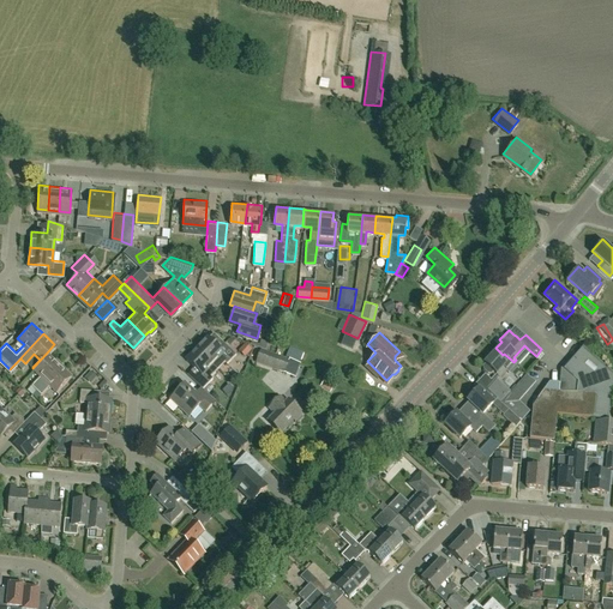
[(197,345),(217,365),(224,357),(227,360),(235,350),(223,339),(218,344),(208,333),(197,345)]
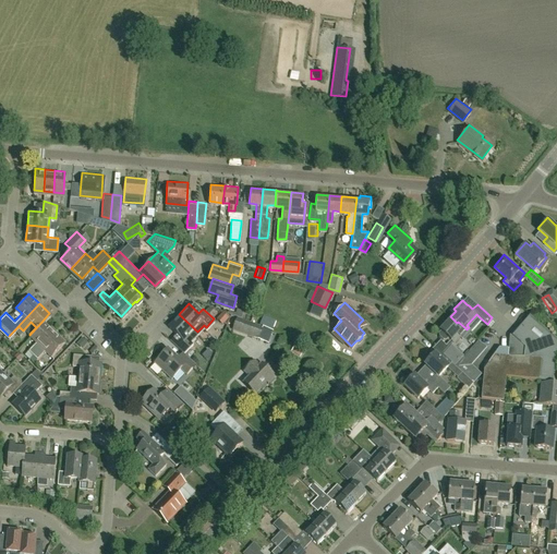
[(221,310),(216,315),(221,321),(223,320),(226,322),(229,313),(226,310),(225,310),(223,309),(221,311),(221,310)]
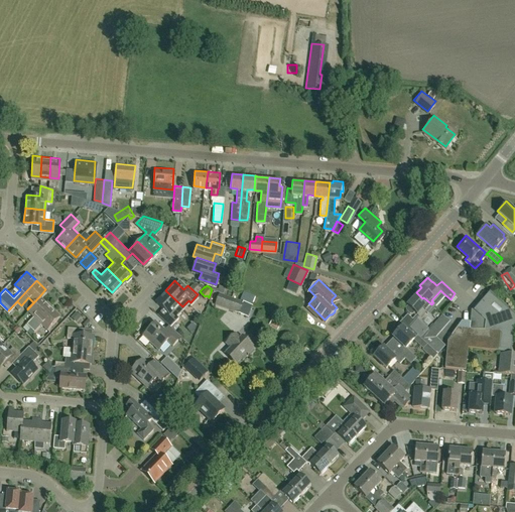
[(243,299),(251,302),(254,293),(242,288),(239,297),(243,299)]
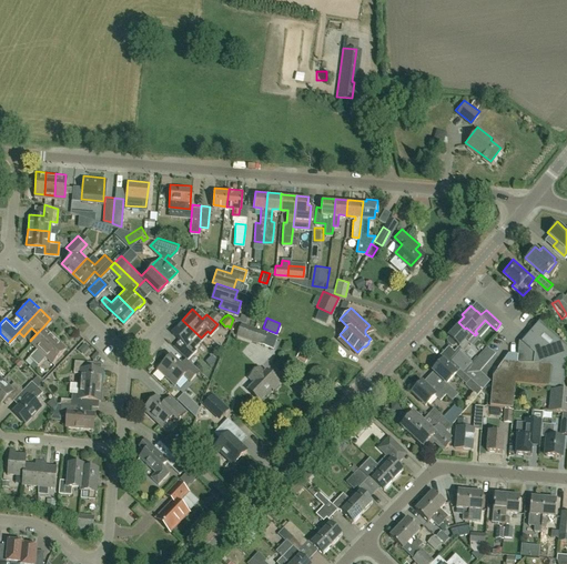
[(492,373),(489,403),(512,405),(514,381),(562,385),(565,359),(566,355),(566,342),(539,319),(518,343),(516,359),(504,358),(492,373)]
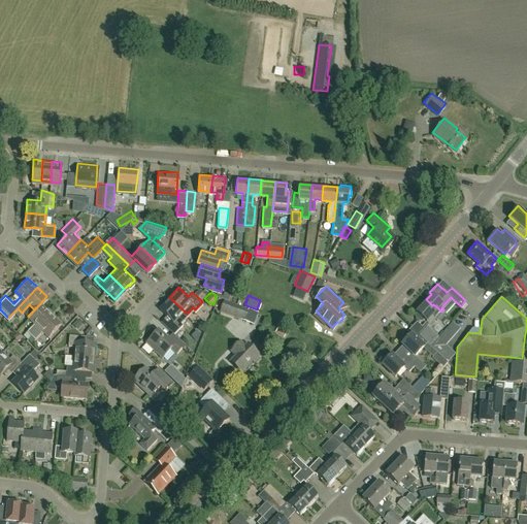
[(163,322),(172,331),(185,341),(173,331),(183,322),(180,321),(187,314),(169,297),(160,306),(169,316),(163,322)]
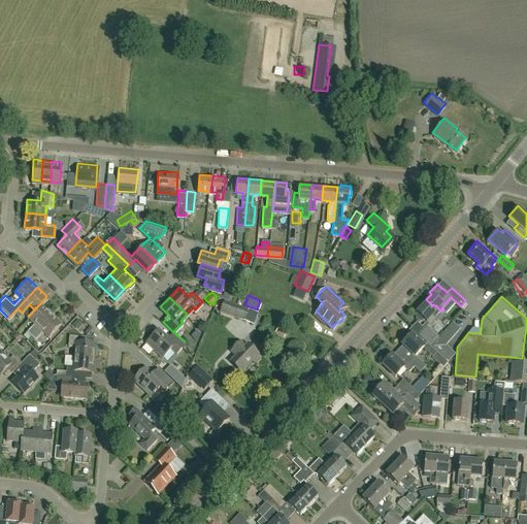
[(244,304),(236,301),(223,297),(219,308),(243,318),(249,306),(244,304)]
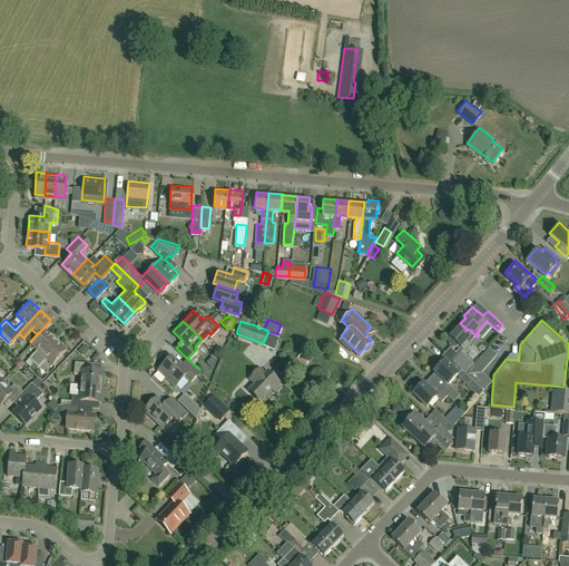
[(471,342),(477,337),(468,329),(467,330),(460,323),(454,329),(450,334),(449,337),(449,340),(453,343),(455,343),(458,341),(460,343),(463,347),(469,340),(471,342)]
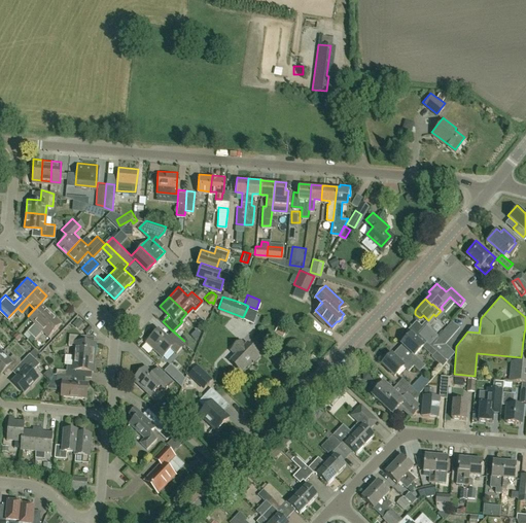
[(41,302),(28,316),(34,321),(27,328),(31,333),(50,311),(41,302)]
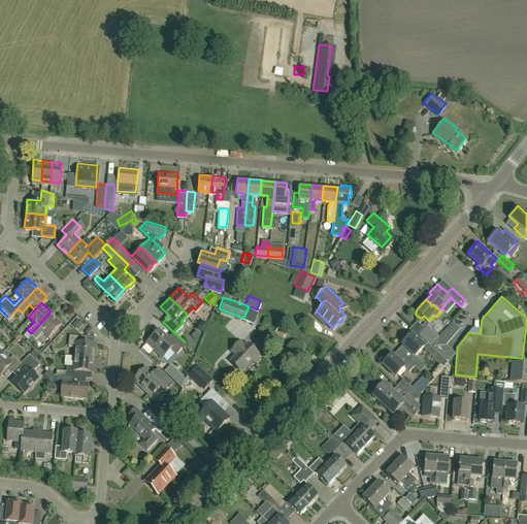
[(51,312),(31,333),(35,337),(42,329),(47,334),(61,321),(51,312)]
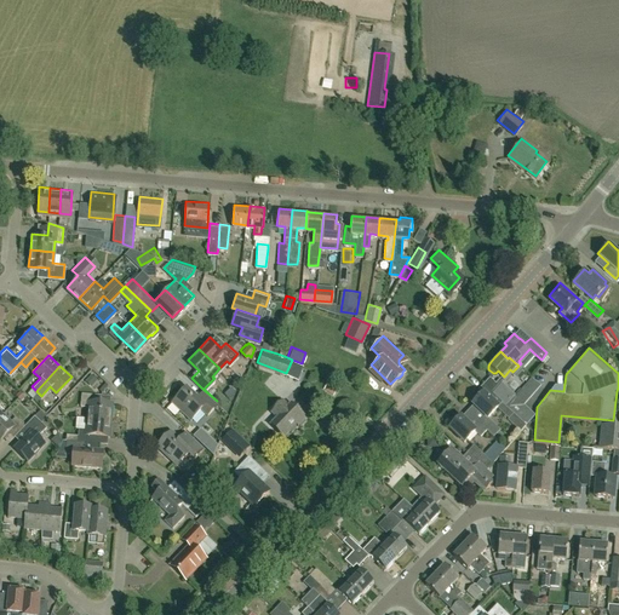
[(337,384),(327,378),(322,385),(332,391),(337,384)]
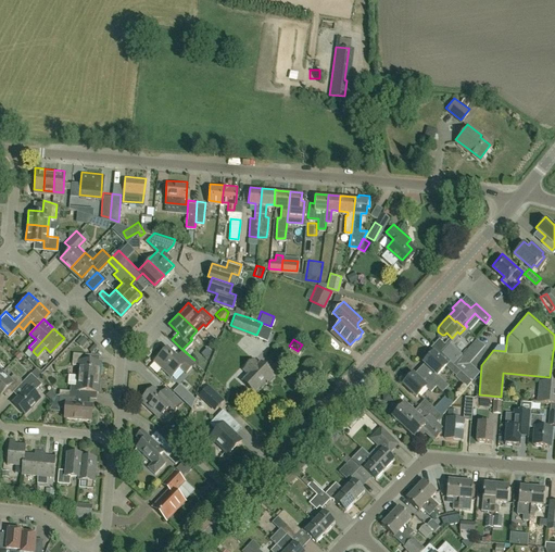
[(449,341),(442,349),(440,350),(452,361),(459,352),(449,341)]
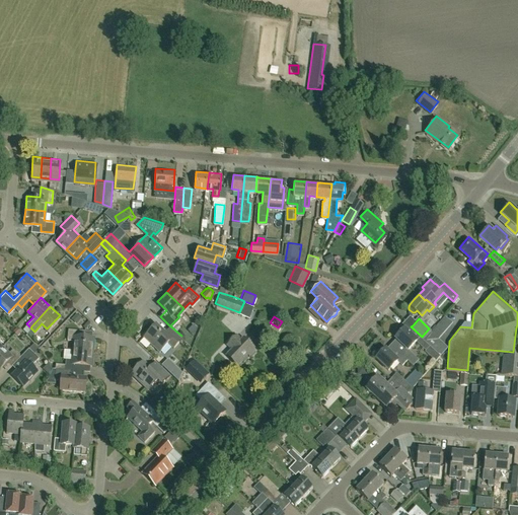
[(181,336),(169,325),(164,330),(156,321),(144,335),(159,349),(167,340),(172,345),(181,336)]
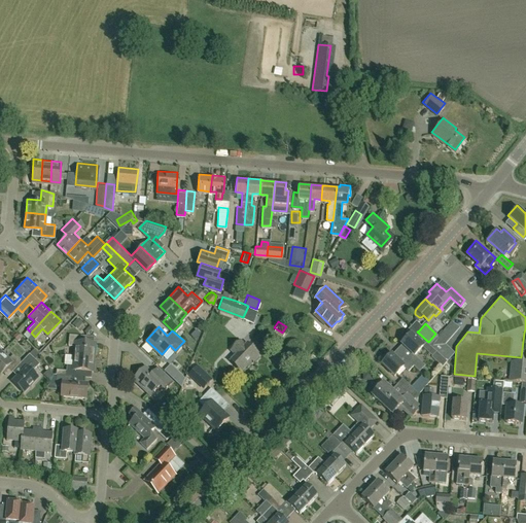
[(73,353),(94,355),(95,341),(81,340),(81,333),(68,332),(67,343),(73,344),(73,353)]
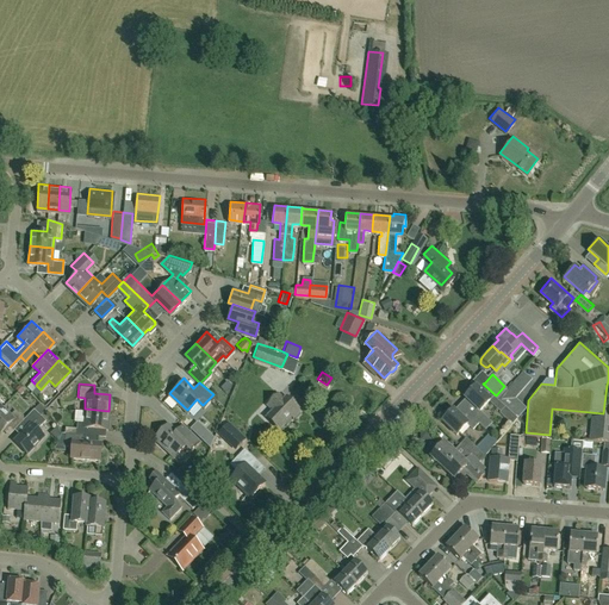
[(463,404),(478,419),(484,425),(490,419),(484,413),(484,412),(478,407),(488,398),(489,395),(476,384),(465,394),(467,398),(463,404)]
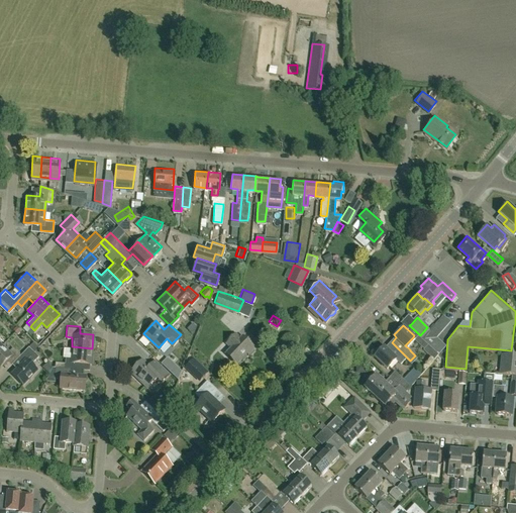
[(247,352),(253,346),(252,344),(252,343),(241,333),(240,335),(235,330),(226,340),(230,344),(224,351),(236,362),(246,350),(247,352)]
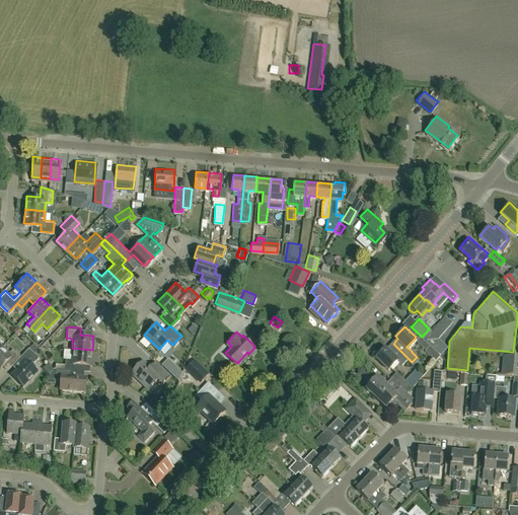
[(18,356),(20,353),(12,346),(8,351),(1,344),(0,345),(0,365),(7,358),(11,363),(18,356)]
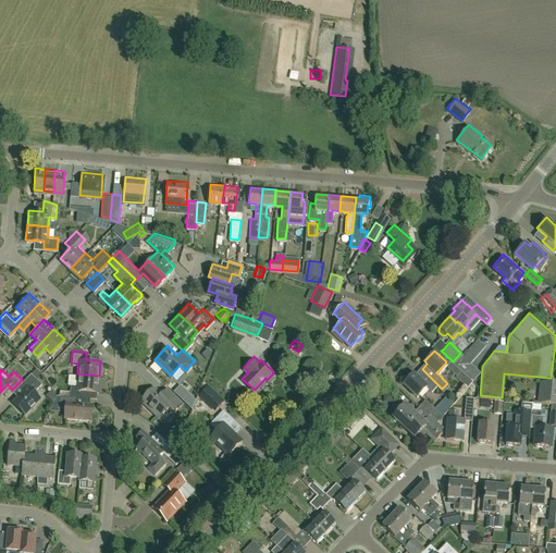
[(431,389),(436,383),(422,369),(417,375),(414,371),(404,382),(416,394),(425,384),(431,389)]
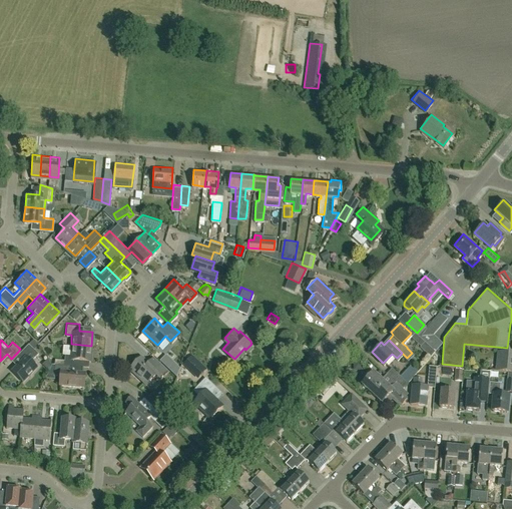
[(430,354),(434,349),(424,340),(420,344),(419,345),(430,354)]
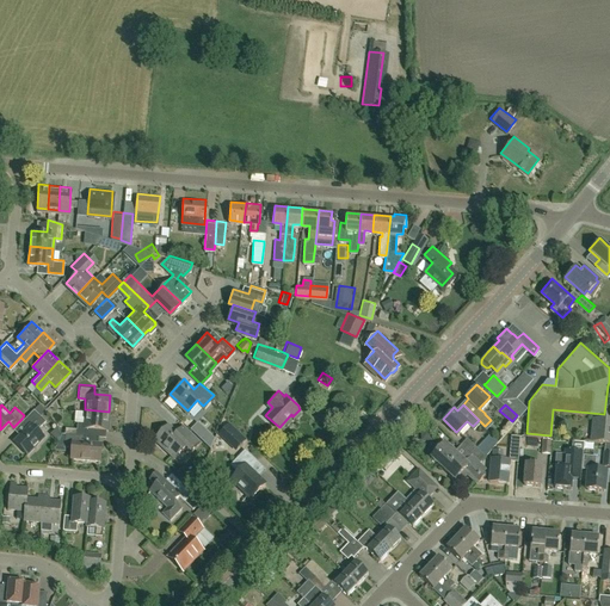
[(24,415),(22,419),(28,424),(13,438),(28,451),(43,434),(36,427),(45,418),(34,406),(24,415)]
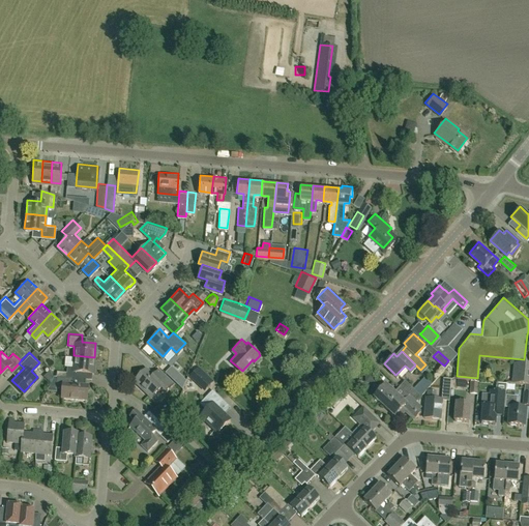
[(365,372),(374,366),(364,352),(355,358),(365,372)]
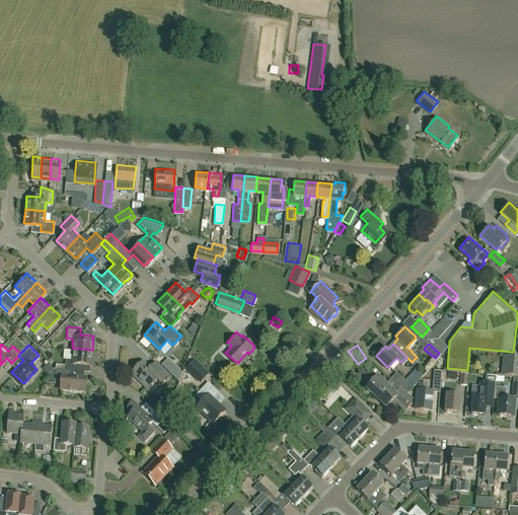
[(66,356),(65,362),(55,362),(55,366),(69,368),(77,369),(77,362),(90,363),(92,350),(72,348),(71,357),(66,356)]
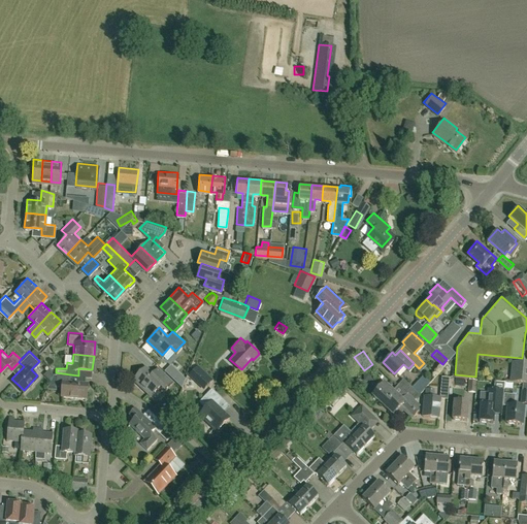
[(526,360),(511,359),(509,380),(518,381),(526,381),(526,360)]
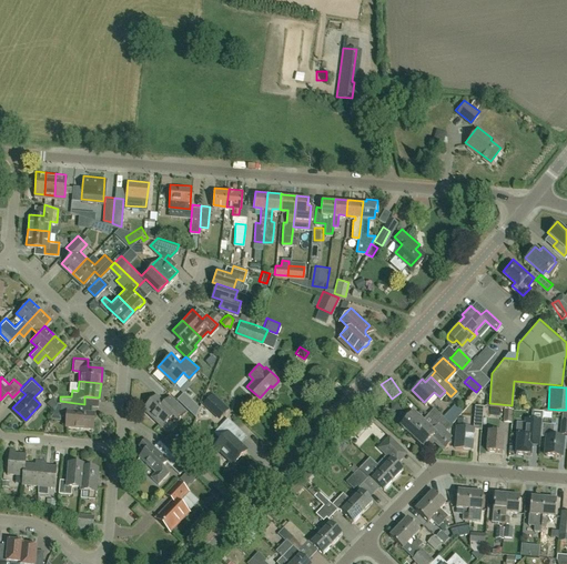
[(212,391),(202,401),(219,416),(229,406),(212,391)]
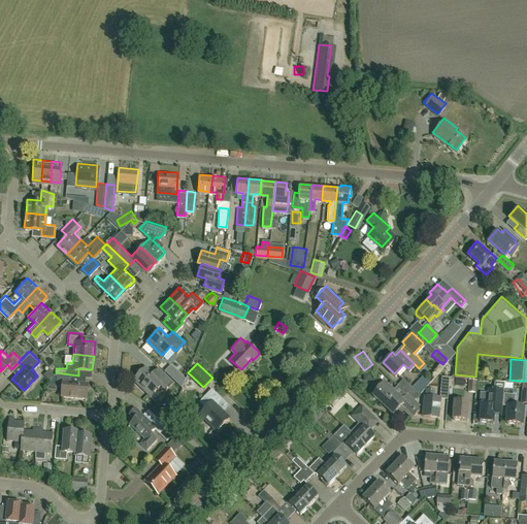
[(164,388),(172,380),(163,370),(158,377),(145,364),(133,377),(150,393),(159,383),(164,388)]
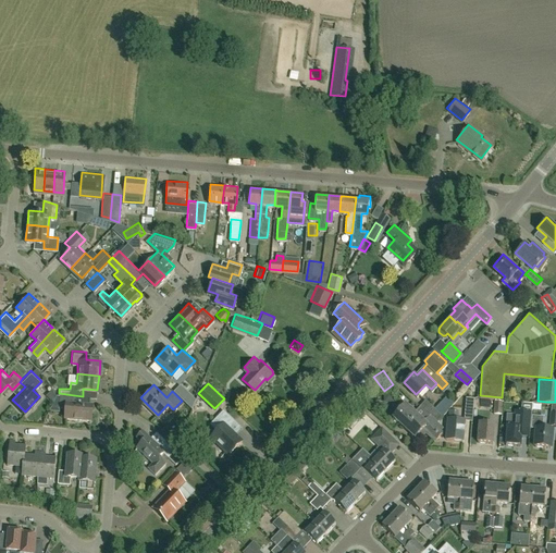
[(180,384),(173,390),(190,406),(194,398),(180,384)]
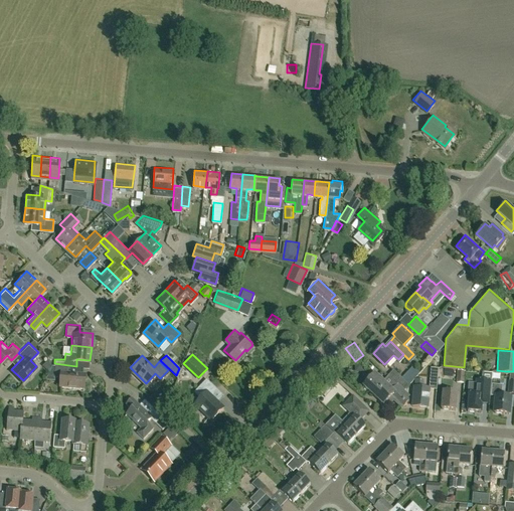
[(68,365),(54,363),(52,363),(47,374),(60,375),(59,384),(82,387),(84,373),(67,371),(68,365)]
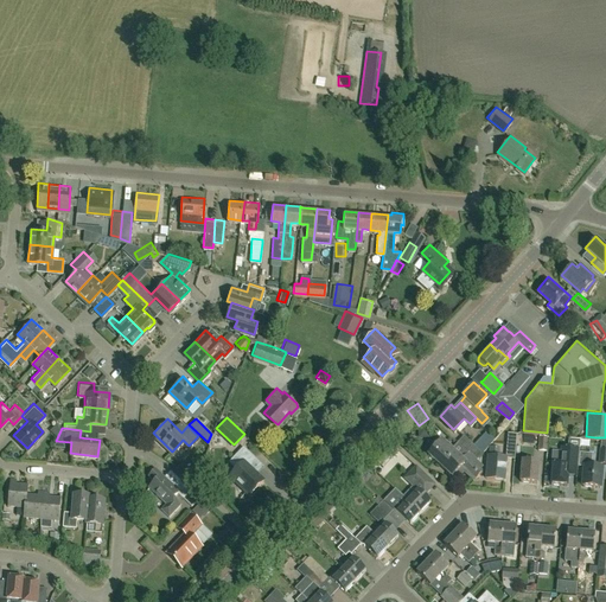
[(484,448),(496,435),(489,429),(477,442),(484,448)]
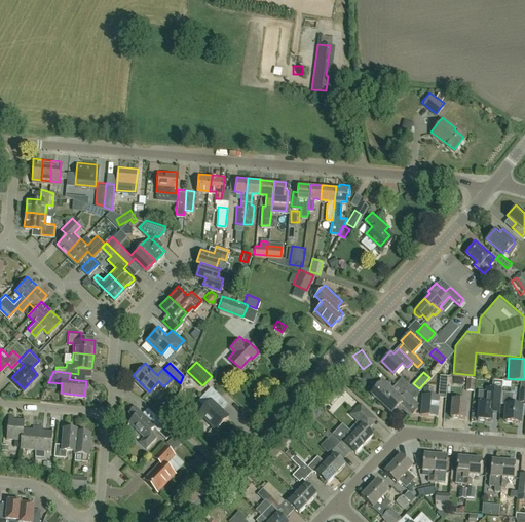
[(440,373),(438,394),(445,395),(447,373),(440,373)]
